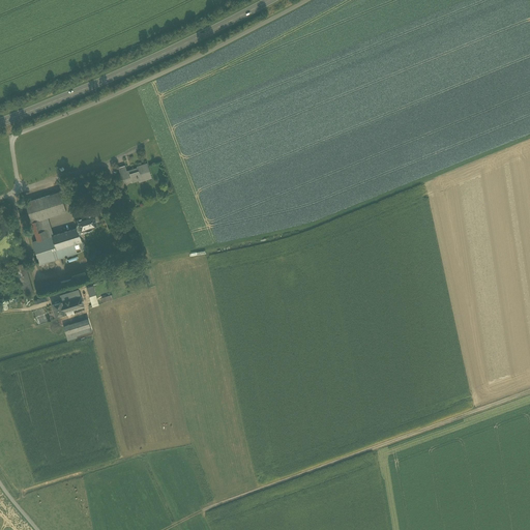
[(120,174),(123,183),(131,180),(134,180),(133,177),(137,176),(138,179),(139,179),(139,180),(140,182),(143,180),(143,181),(152,178),(147,163),(137,166),(137,168),(126,171),(126,173),(125,173),(124,173),(120,174)]
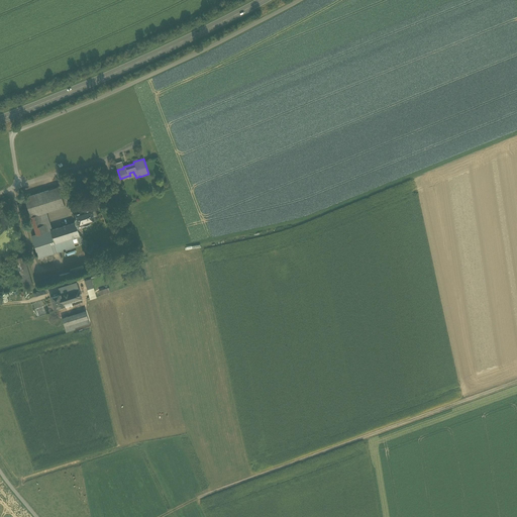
[(115,163),(117,170),(121,169),(122,169),(123,169),(123,167),(122,161),(115,163)]
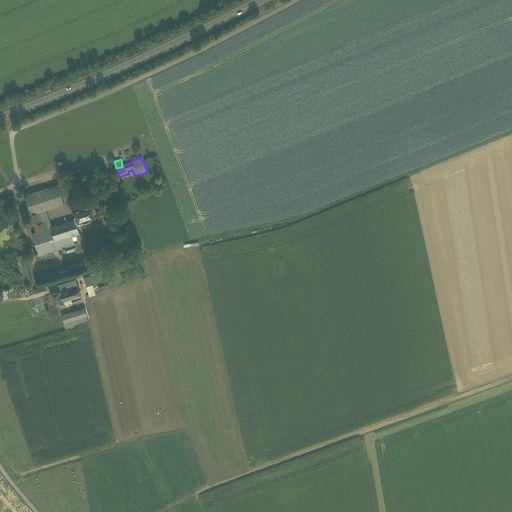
[(25,196),(31,214),(46,210),(64,204),(58,185),(25,196)]
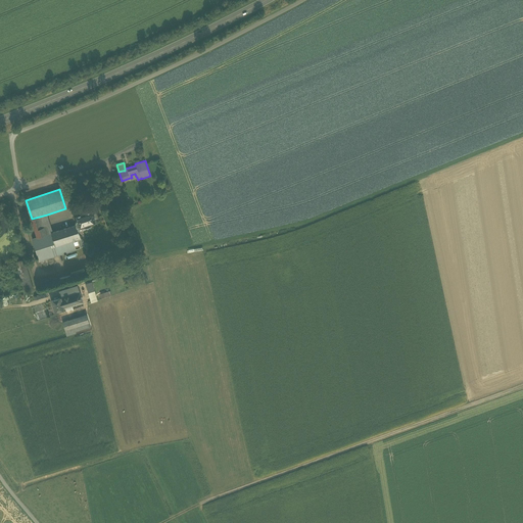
[(77,225),(80,234),(81,234),(84,233),(83,231),(85,230),(86,228),(86,226),(88,226),(90,225),(92,224),(91,223),(95,222),(95,219),(98,218),(96,211),(93,212),(92,209),(89,210),(88,209),(82,211),(82,212),(78,215),(77,215),(77,216),(78,220),(77,221),(76,222),(77,225)]
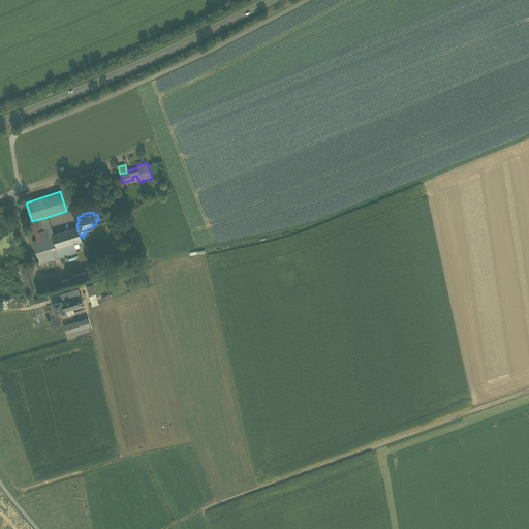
[(53,235),(48,217),(32,221),(37,240),(53,235)]
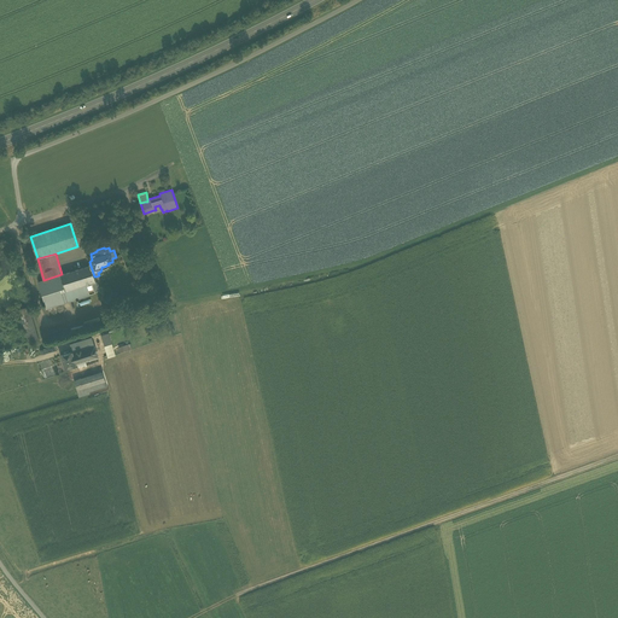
[(91,266),(62,274),(44,280),(38,283),(46,308),(95,292),(93,284),(95,283),(95,281),(94,277),(91,266)]
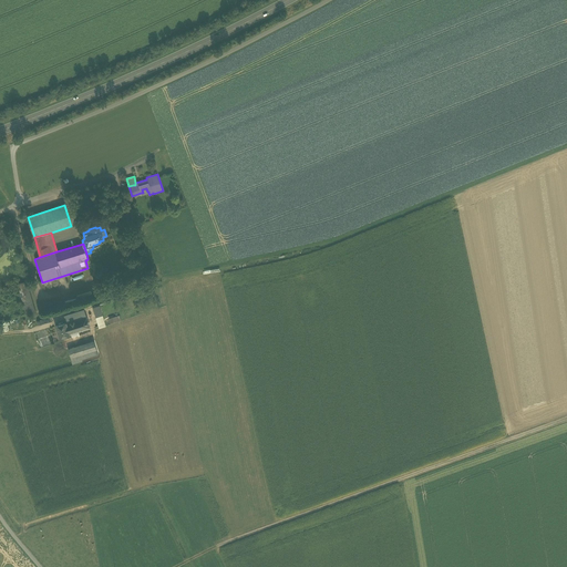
[(21,299),(27,317),(37,313),(27,281),(17,284),(21,299)]
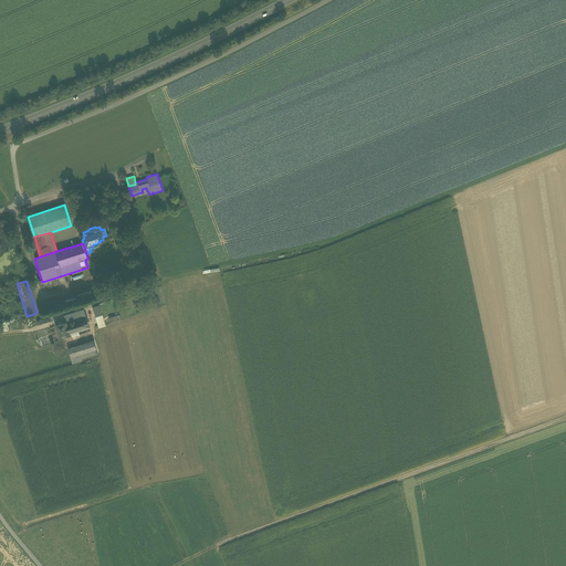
[(93,307),(95,317),(103,315),(100,305),(93,307)]
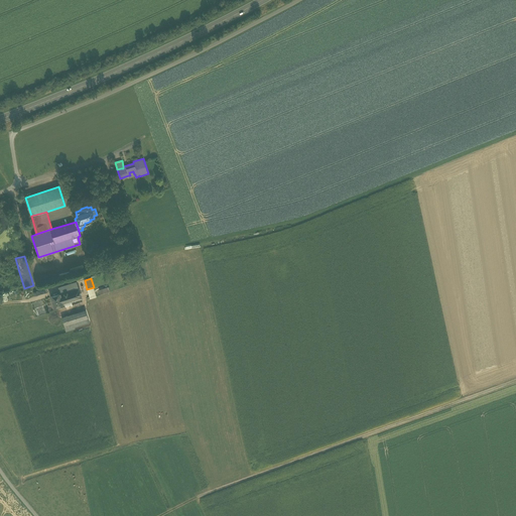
[(60,294),(79,289),(77,282),(58,287),(60,294)]
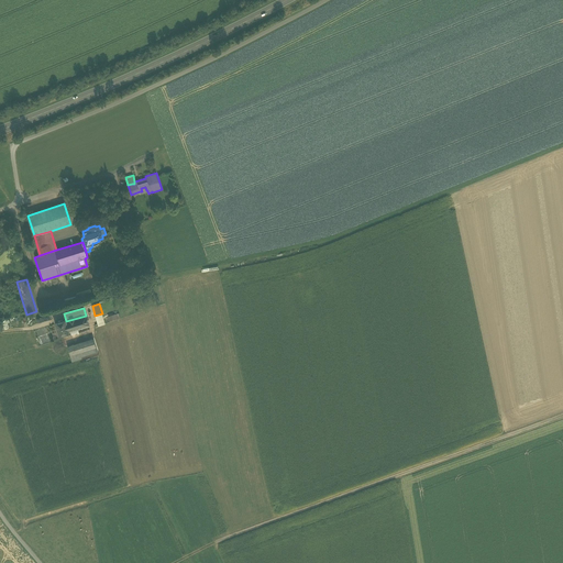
[(103,319),(102,313),(95,316),(98,327),(106,323),(103,319)]
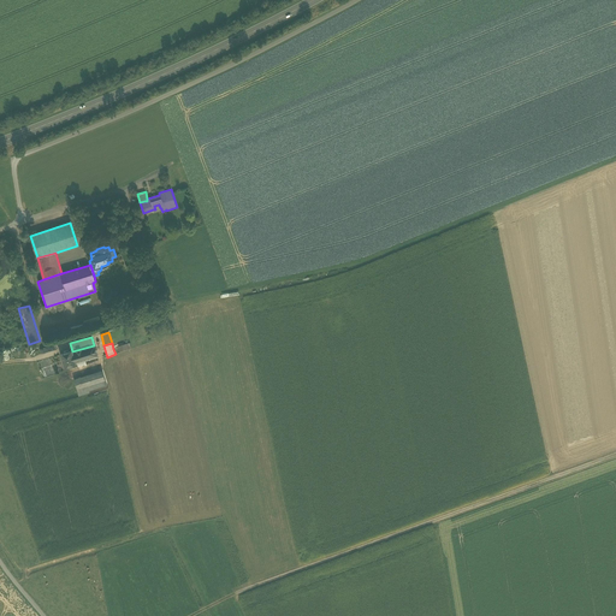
[(94,345),(72,351),(76,362),(78,362),(80,366),(87,363),(86,360),(98,356),(94,345)]
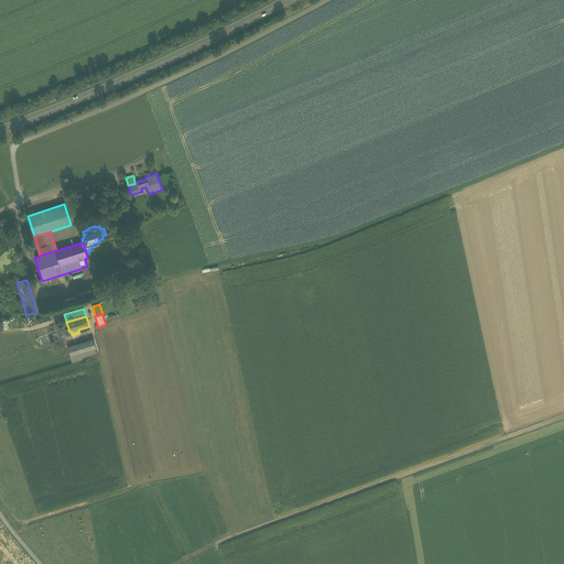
[(58,335),(69,332),(66,322),(55,325),(57,332),(58,335)]
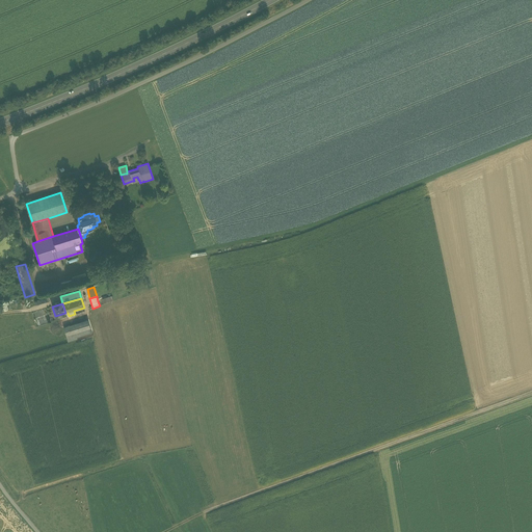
[(88,320),(73,325),(76,337),(91,331),(88,320)]
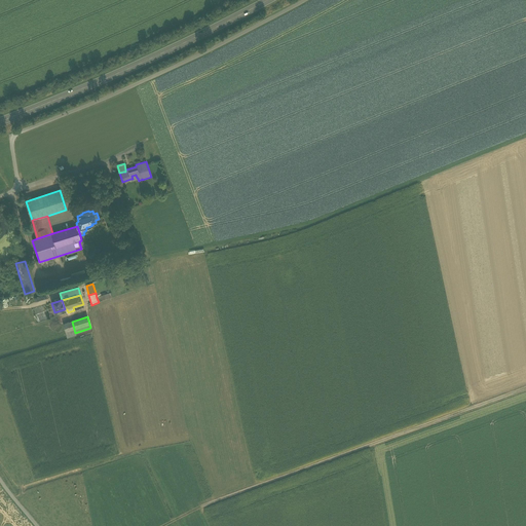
[(76,335),(75,333),(72,322),(63,324),(67,337),(76,335)]
